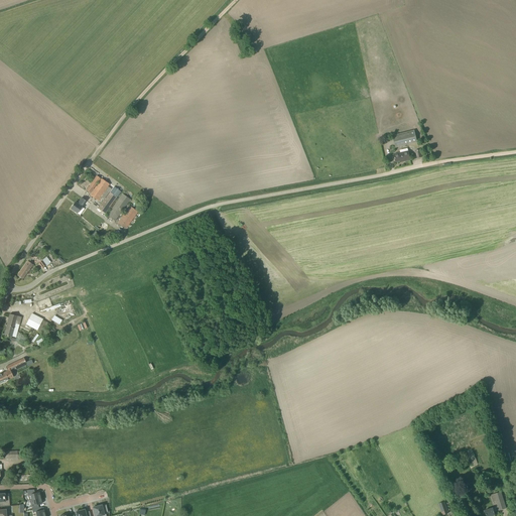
[(395,148),(417,142),(414,130),(392,136),(393,139),(395,148)]
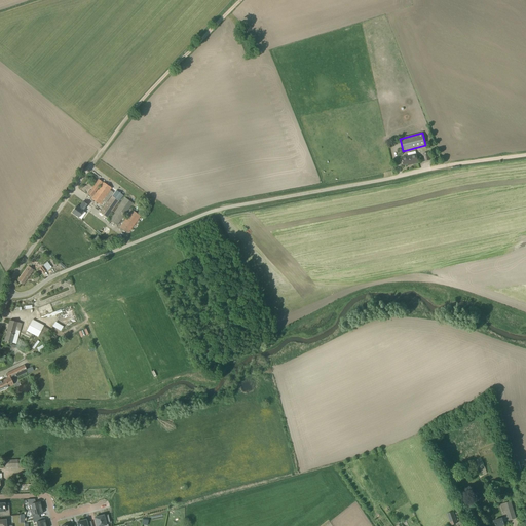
[(411,164),(418,163),(416,154),(402,157),(404,165),(411,163),(411,164)]
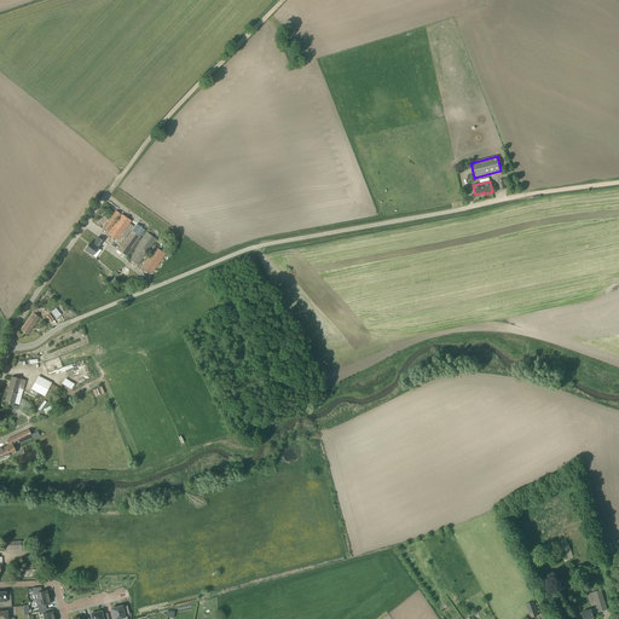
[(108,231),(120,214),(116,210),(104,229),(108,231)]
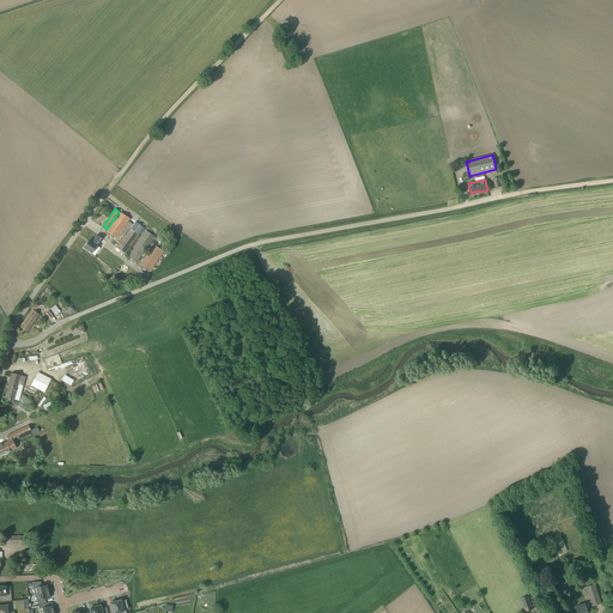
[(132,224),(128,222),(129,219),(126,216),(127,214),(126,213),(125,214),(121,212),(107,232),(116,238),(120,241),(122,237),(132,224)]
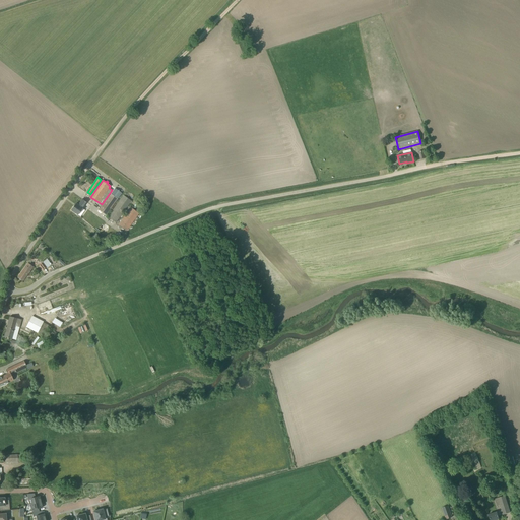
[(115,188),(111,194),(99,210),(106,215),(118,199),(120,200),(124,196),(120,192),(115,188)]
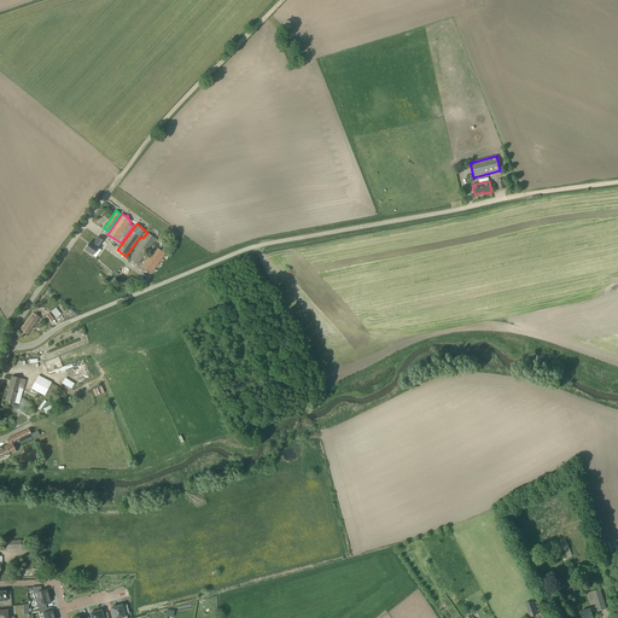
[(147,233),(143,238),(128,258),(138,264),(156,239),(147,233)]
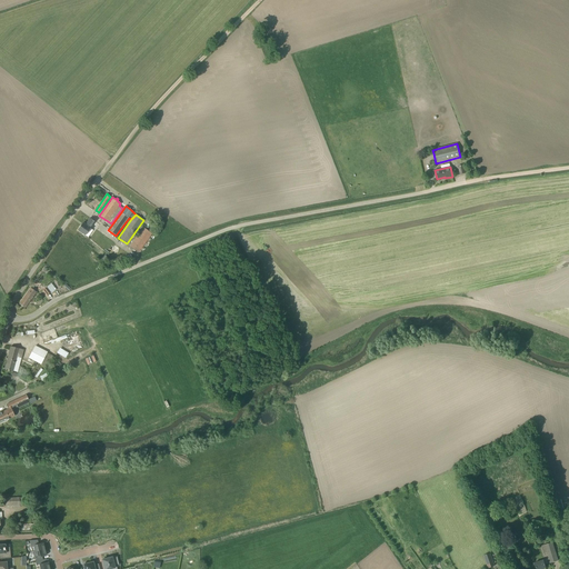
[(108,252),(115,243),(96,231),(92,236),(88,231),(90,228),(95,221),(90,218),(86,225),(83,222),(78,230),(86,236),(90,239),(108,252)]
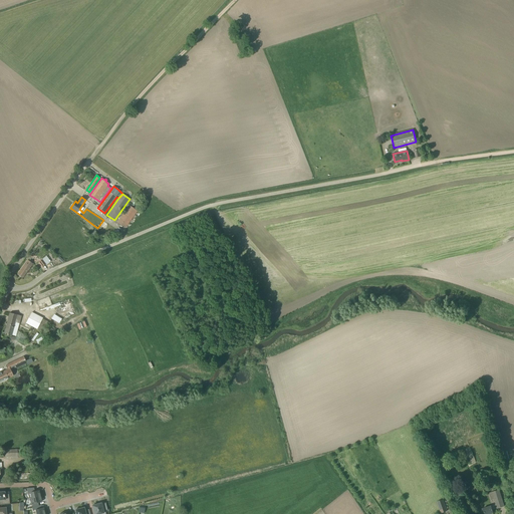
[(125,228),(138,211),(130,206),(117,222),(125,228)]
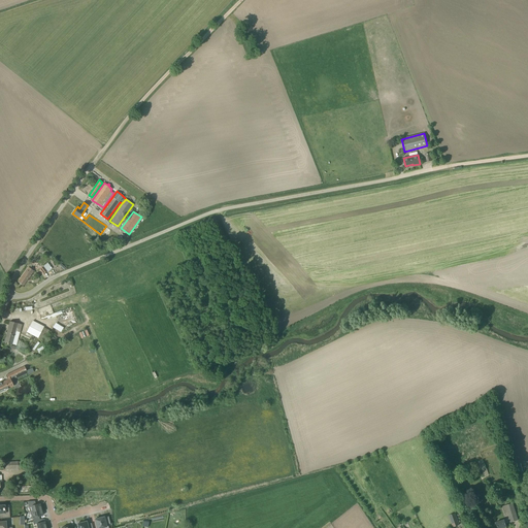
[(34,271),(28,267),(18,282),(23,286),(34,271)]
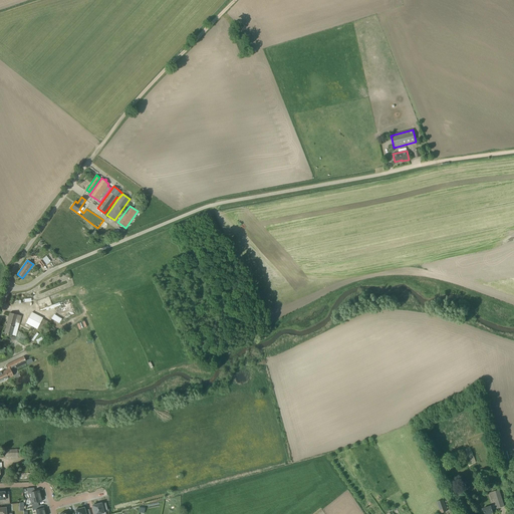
[(19,323),(21,316),(10,312),(4,333),(12,335),(15,322),(19,323)]
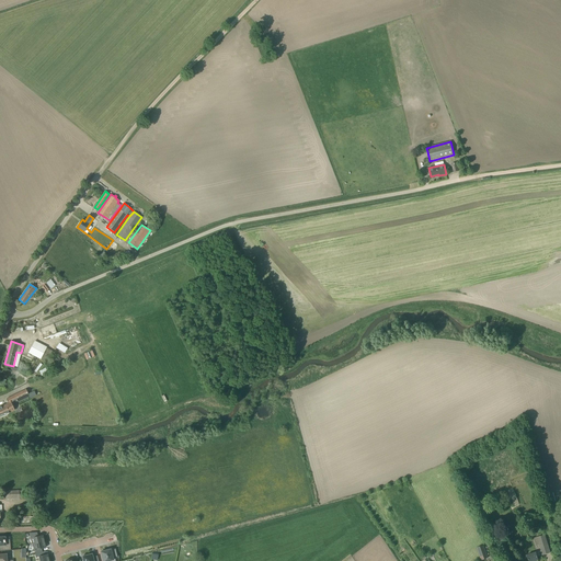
[(48,363),(52,356),(54,352),(46,347),(34,342),(29,353),(48,363)]
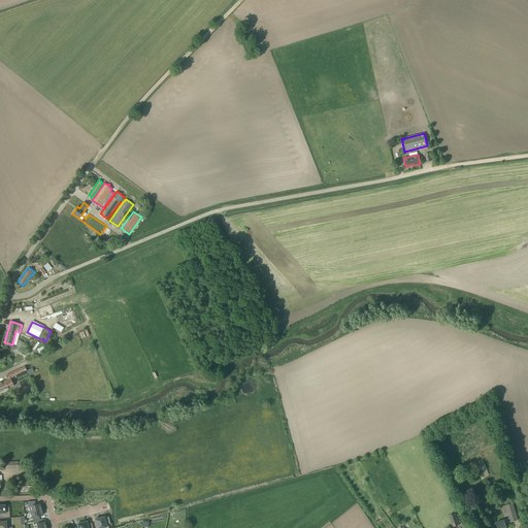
[(54,328),(62,332),(65,327),(56,323),(54,328)]
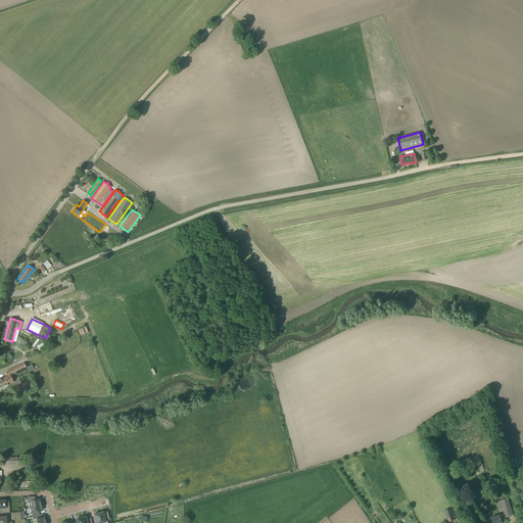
[(87,326),(79,329),(82,335),(89,332),(87,326)]
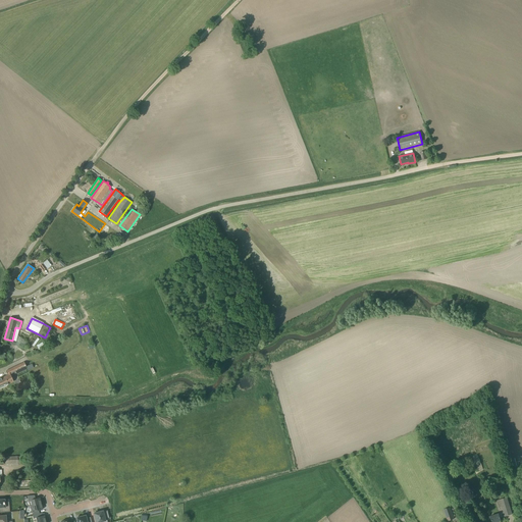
[(5,377),(4,376),(1,378),(0,377),(0,387),(1,388),(2,388),(1,387),(5,386),(8,384),(8,383),(13,381),(10,374),(15,371),(15,372),(25,367),(27,366),(24,362),(6,371),(7,375),(5,377)]
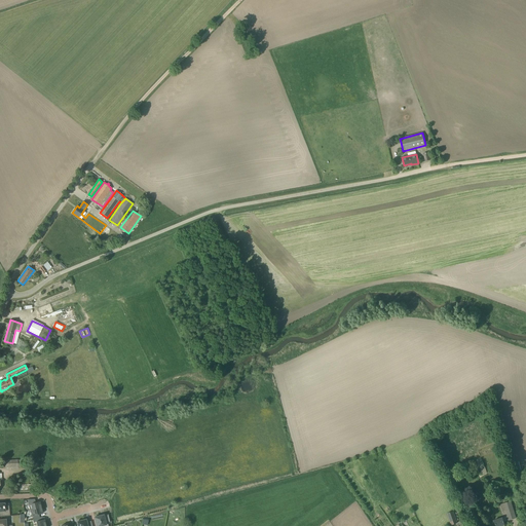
[(482,475),(487,473),(481,458),(476,460),(482,475)]
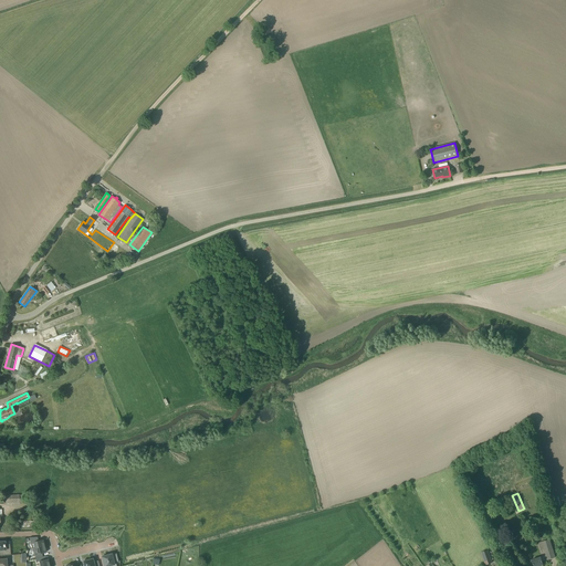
[(39,537),(29,538),(30,543),(34,542),(35,548),(44,546),(43,542),(43,540),(39,541),(39,537)]
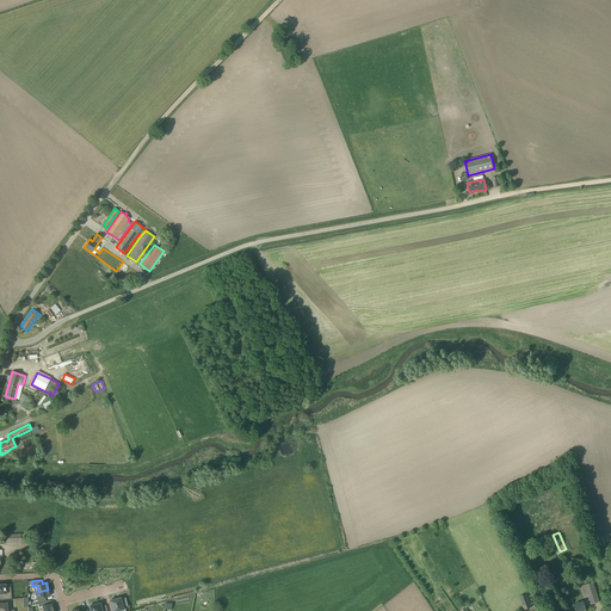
[(574,605),(575,610),(582,610),(586,610),(585,606),(599,602),(593,582),(585,585),(590,600),(584,602),(574,605)]
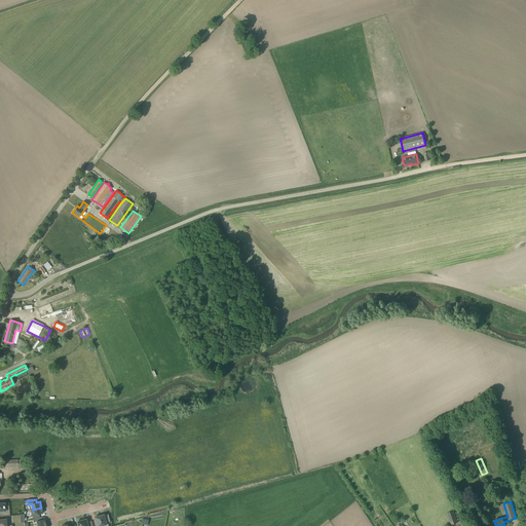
[(0,512),(0,513),(0,517),(9,516),(9,506),(5,508),(5,503),(2,503),(2,502),(0,502),(0,512)]
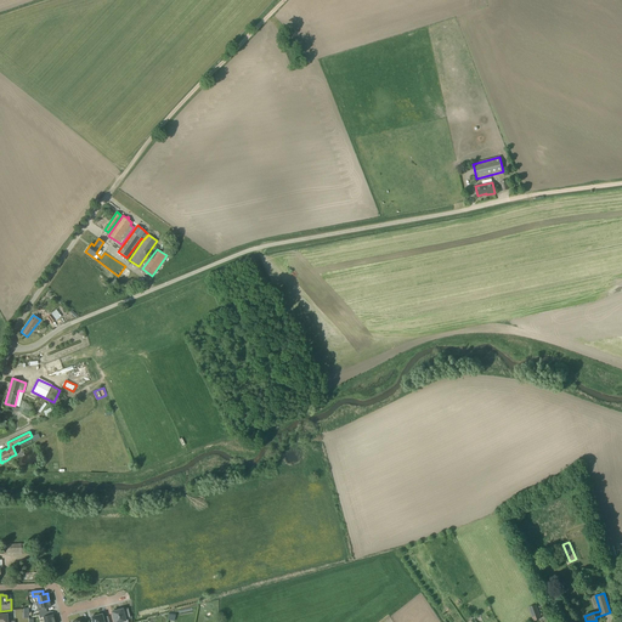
[(533,621),(541,618),(536,605),(529,608),(533,621)]
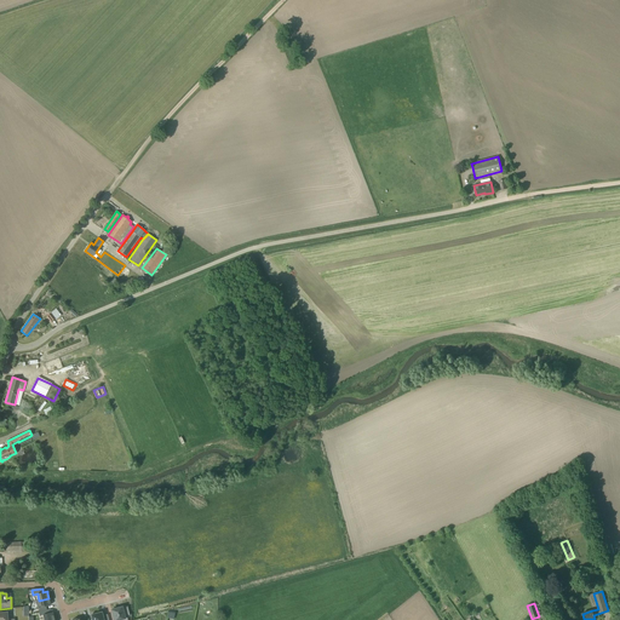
[(122,607),(112,609),(113,619),(119,619),(124,619),(122,619),(127,619),(126,615),(130,615),(127,607),(122,608),(122,607)]
